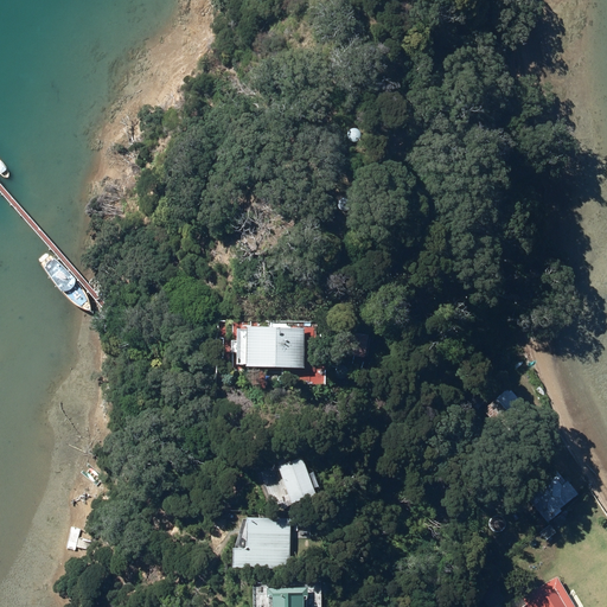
[(234,364),(242,364),(242,366),(301,368),(301,327),(243,326),(243,328),(235,328),(235,340),(230,340),(230,352),(234,352),(234,364)]
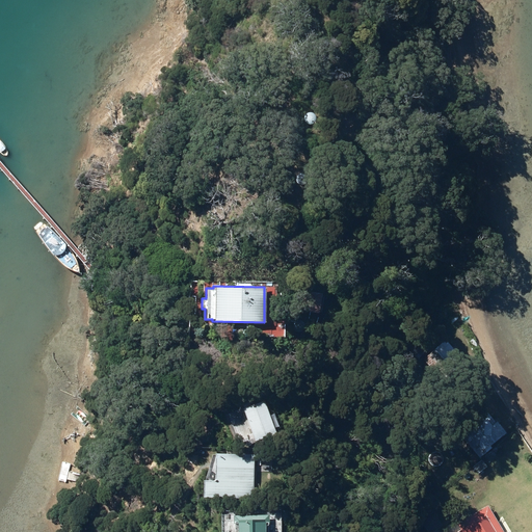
[(445,339),(423,360),(446,384),(468,364),(445,339)]
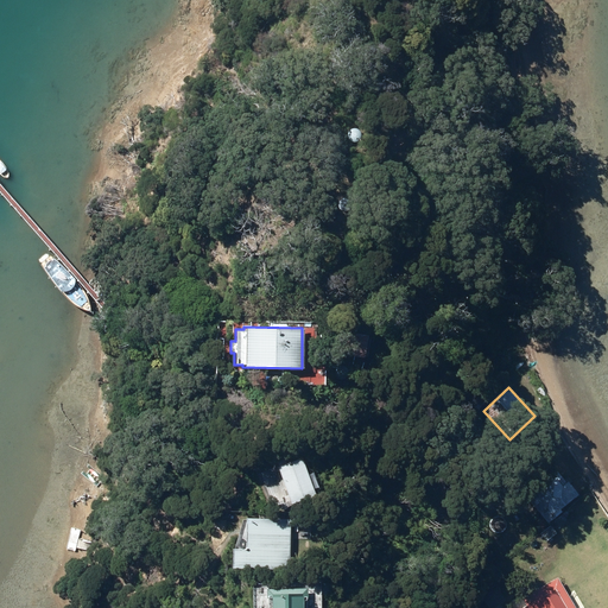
[(278,467),(277,467),(290,504),(316,494),(303,457),(286,463),(283,455),(274,458),(278,467)]
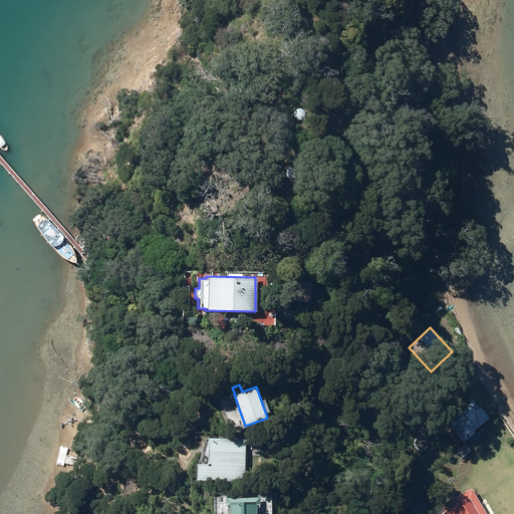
[(473,431),(488,419),(479,408),(478,409),(468,397),(442,418),(462,443),(474,433),(473,431)]
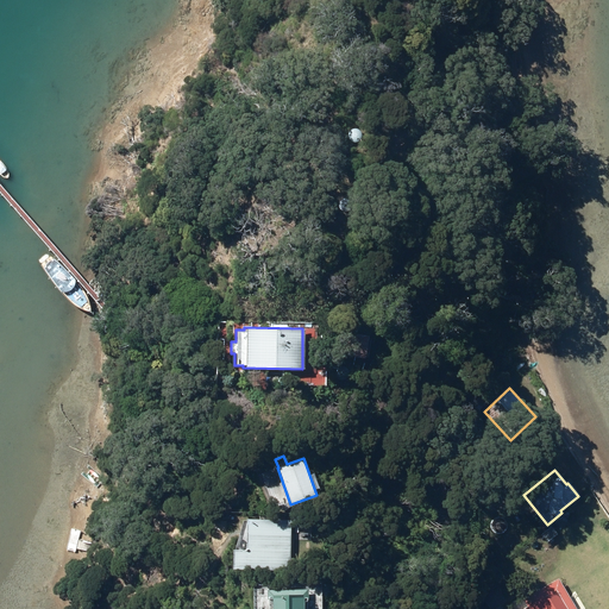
[(290,520),(244,519),(243,551),(230,550),(228,569),(288,571),(290,520)]
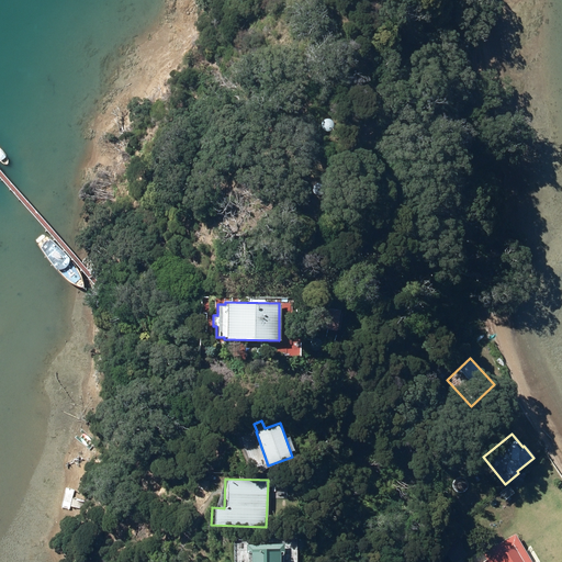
[(287,521),(276,521),(276,531),(287,530),(287,521)]
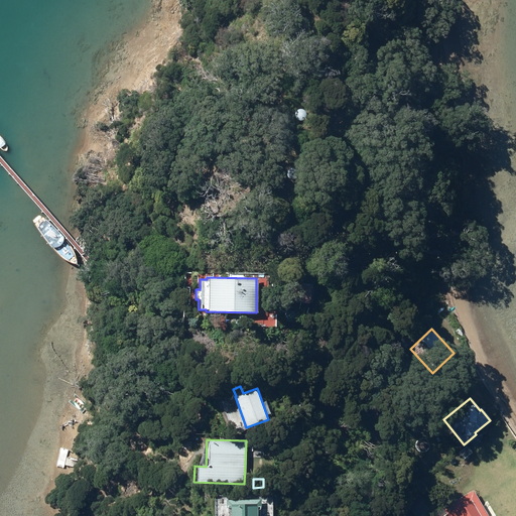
[(443,507),(447,514),(443,515),(487,515),(473,491),(443,507)]
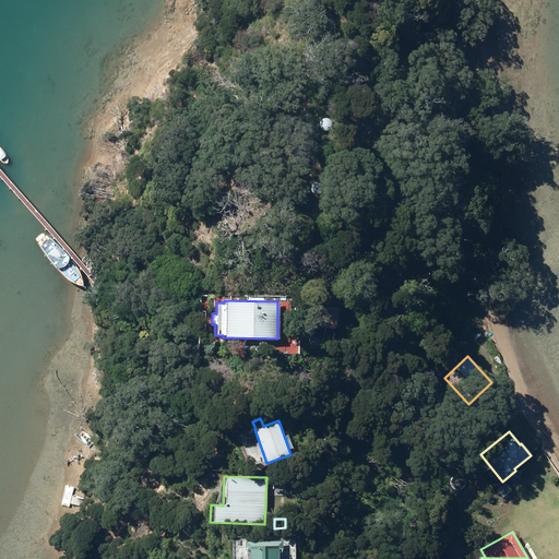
[(441,549),(448,558),(454,558),(464,551),(454,539),(441,549)]
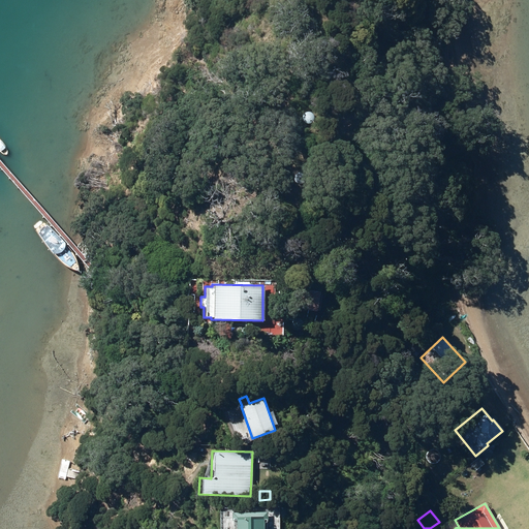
[(266,511),(230,512),(230,520),(234,520),(234,528),(260,528),(261,520),(266,520),(266,511)]
